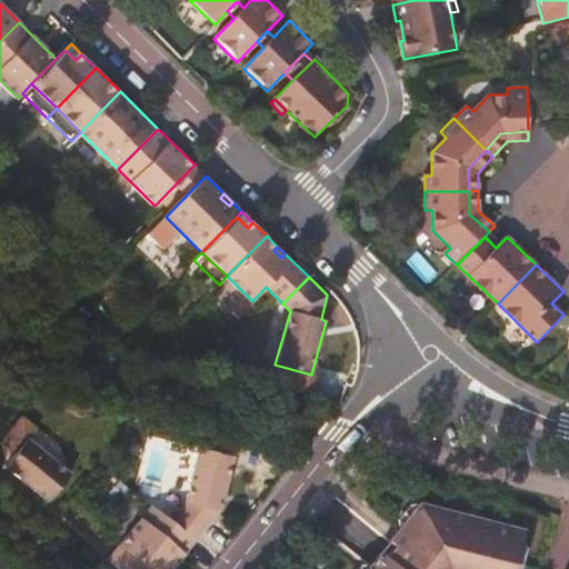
[(0,445),(13,456),(2,469),(45,503),(67,476),(27,442),(37,430),(21,418),(0,442),(0,445)]
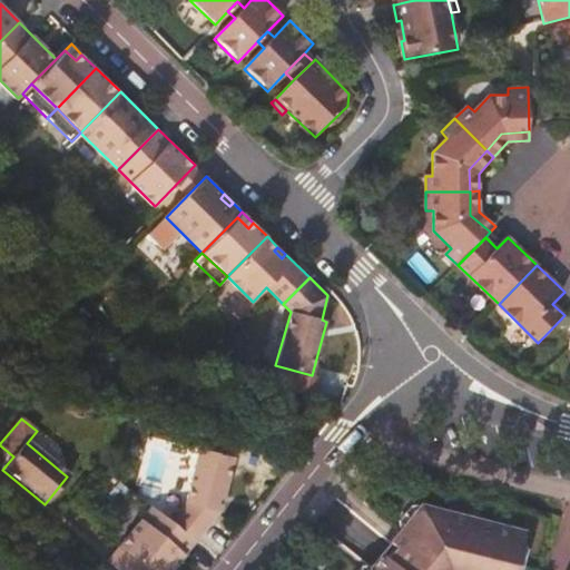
[(186,503),(172,521),(196,540),(219,512),(233,460),(198,451),(186,503)]
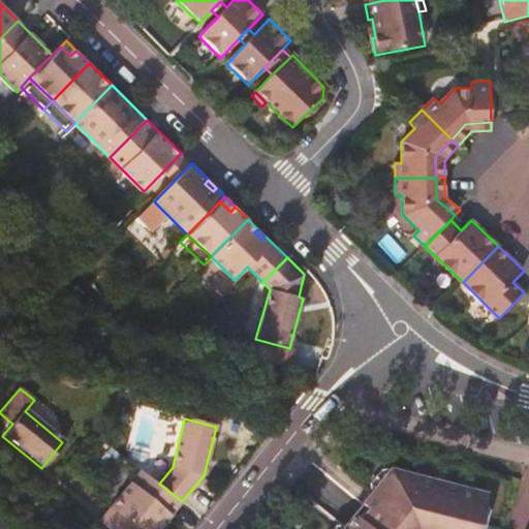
[(159,484),(142,469),(111,507),(136,528),(160,528),(182,501),(159,484)]
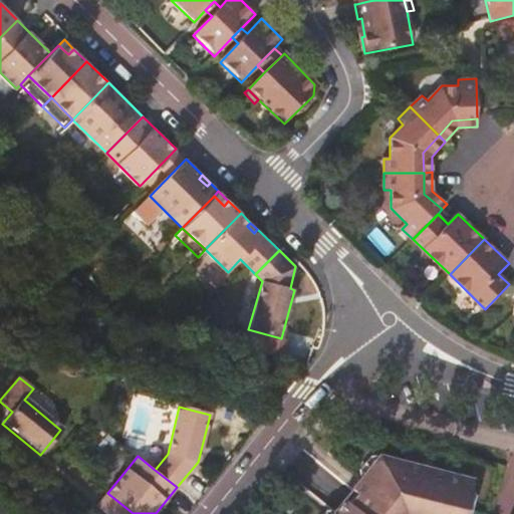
[(465,513),(471,491),(474,480),(380,456),(379,457),(362,479),(361,480),(346,499),(338,509),(333,513),(465,513)]
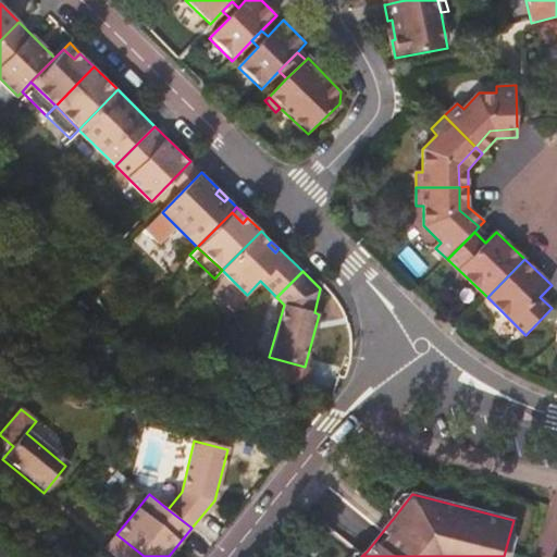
[(144,556),(116,534),(106,548),(116,556),(144,556)]
